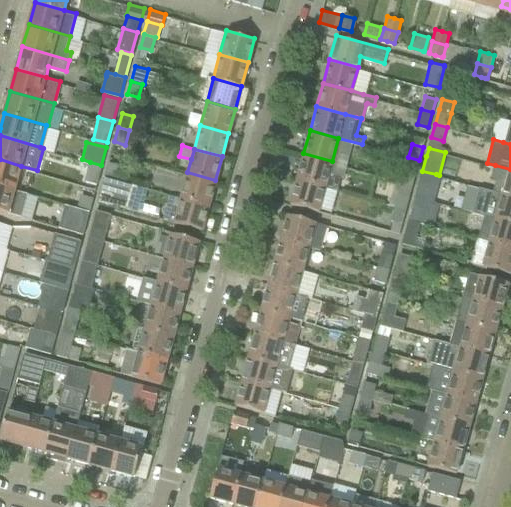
[(303,153),(297,177),(325,185),(338,188),(341,177),(329,173),(332,161),(303,153)]
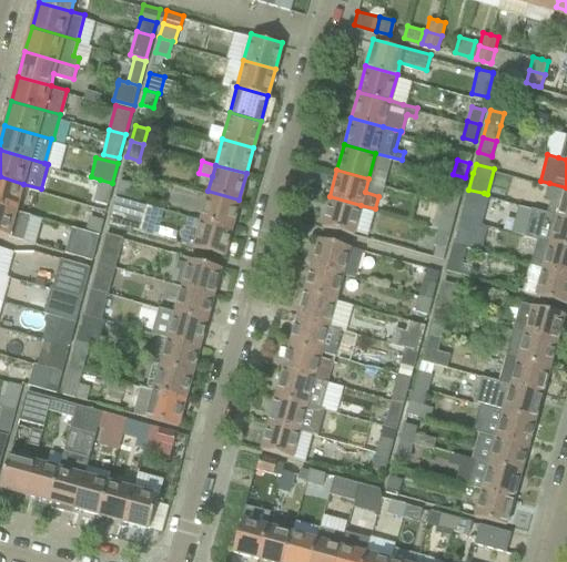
[(465,177),(453,174),(448,191),(461,194),(465,177)]
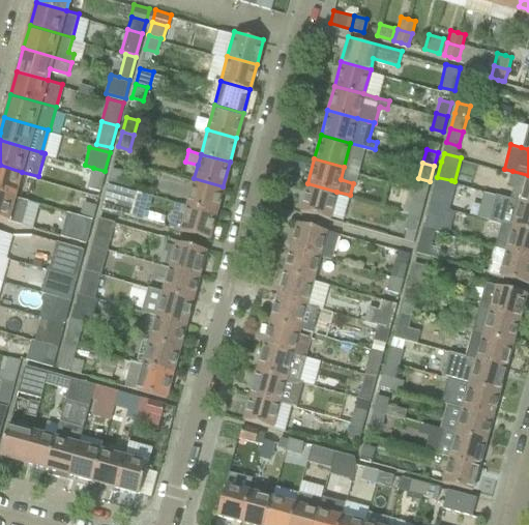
[(0,165),(0,190),(16,195),(22,172),(0,165)]
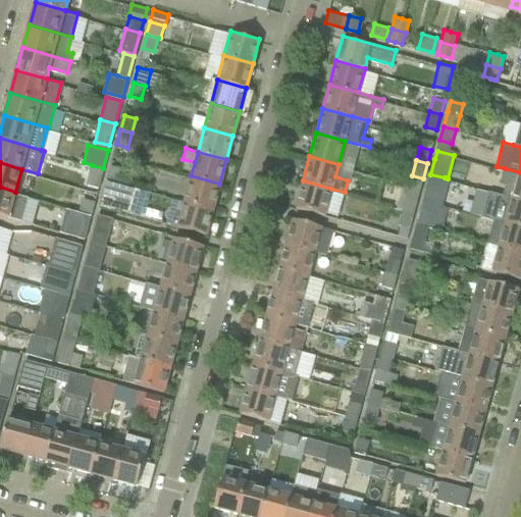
[(111,163),(107,178),(119,182),(122,167),(111,163)]
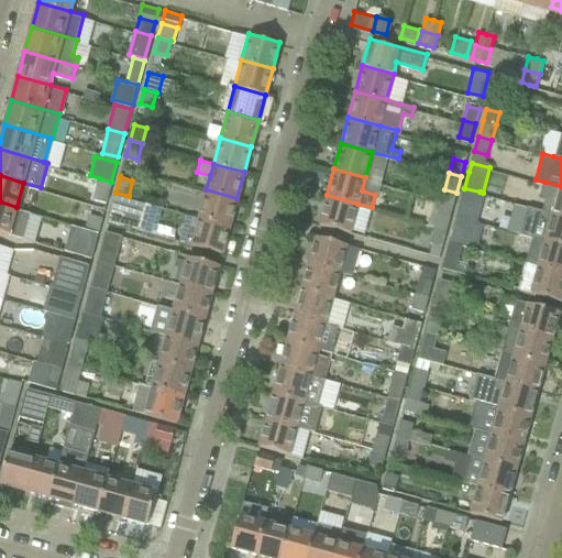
[(99,178),(95,197),(107,200),(111,182),(99,178)]
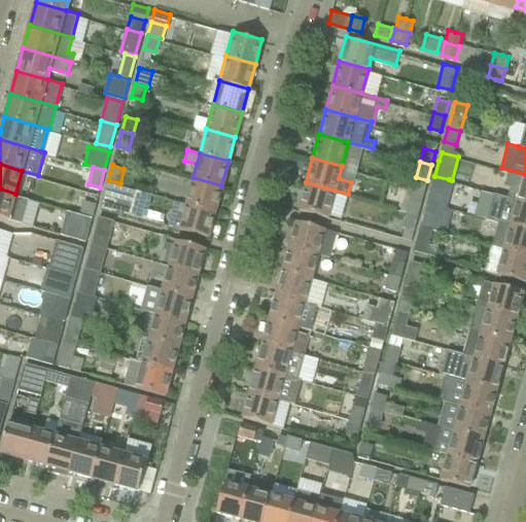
[(512,182),(507,196),(525,201),(525,174),(510,170),(506,180),(512,182)]
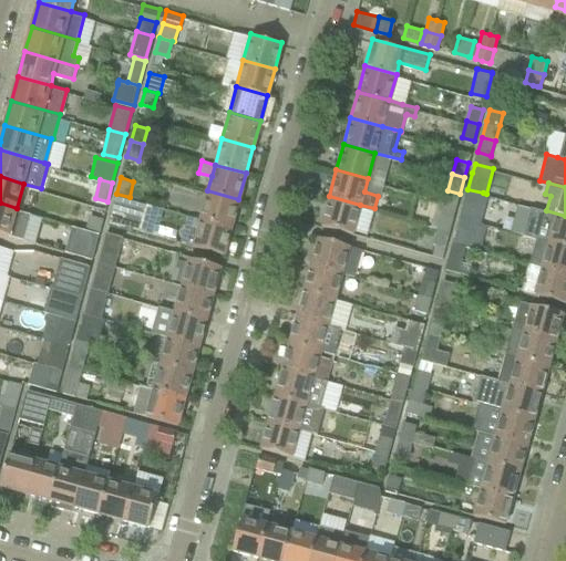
[(463,205),(461,216),(472,219),(480,221),(481,220),(481,219),(487,194),(486,194),(483,193),(467,189),(463,205)]
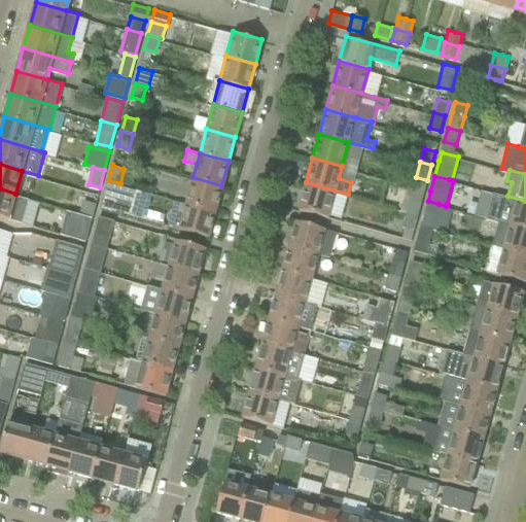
[(193,177),(186,202),(215,209),(221,185),(193,177)]
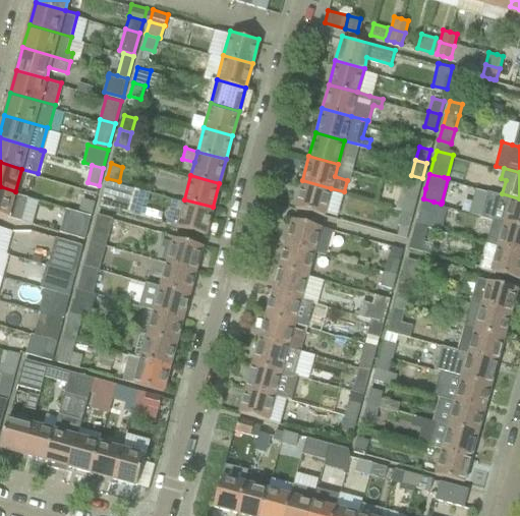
[(102,196),(100,202),(126,209),(133,185),(119,181),(107,178),(103,191),(102,196)]
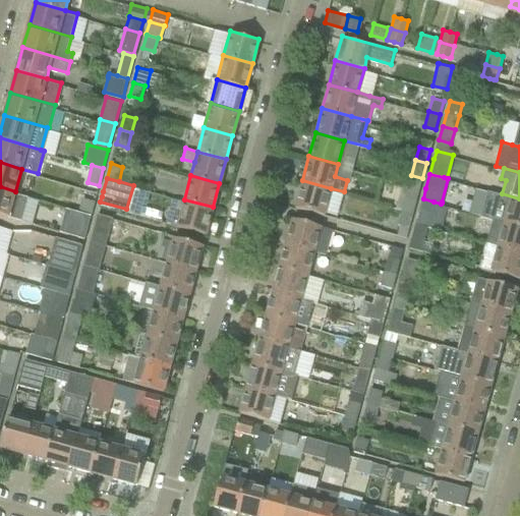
[(331,188),(302,180),(295,205),(325,213),(331,188)]
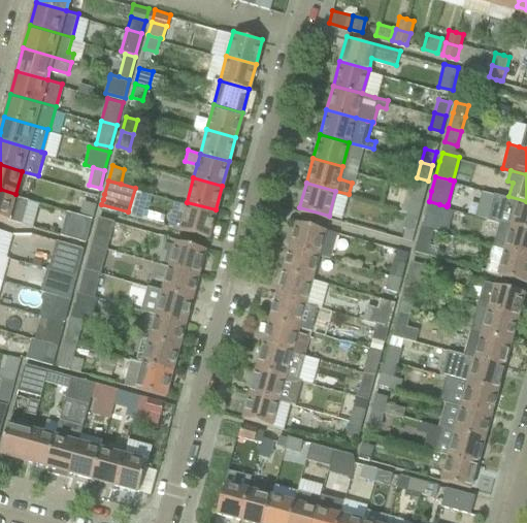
[(408,185),(402,208),(407,210),(419,214),(423,200),(425,189),(408,185)]
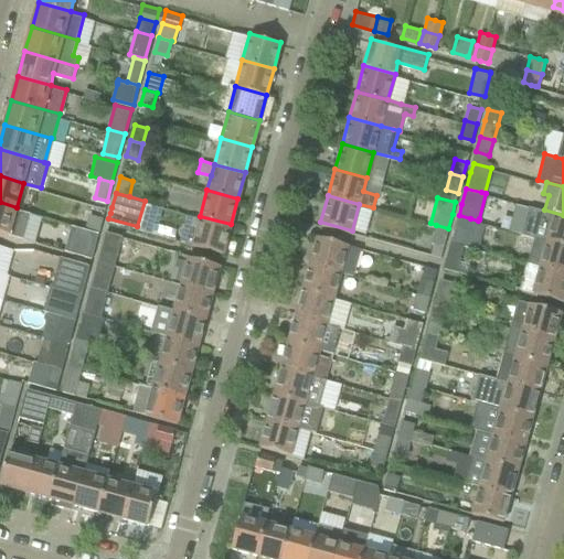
[(0,202),(0,229),(23,236),(30,211),(17,207),(0,202)]
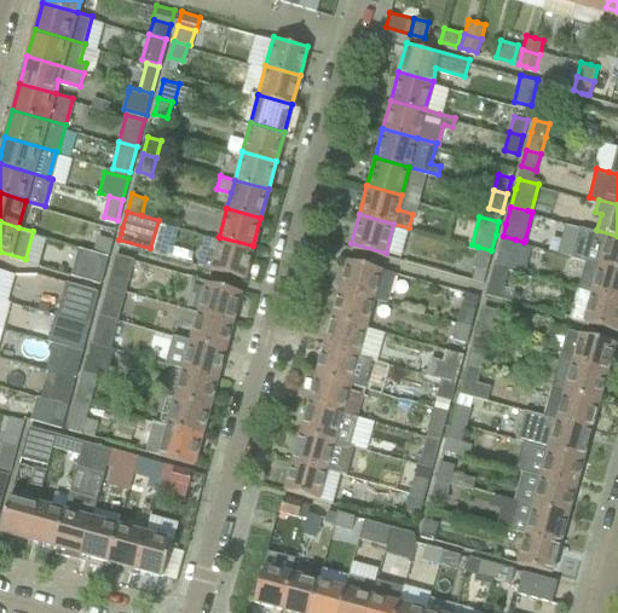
[(566,221),(558,250),(585,258),(617,266),(617,236),(596,230),(566,221)]
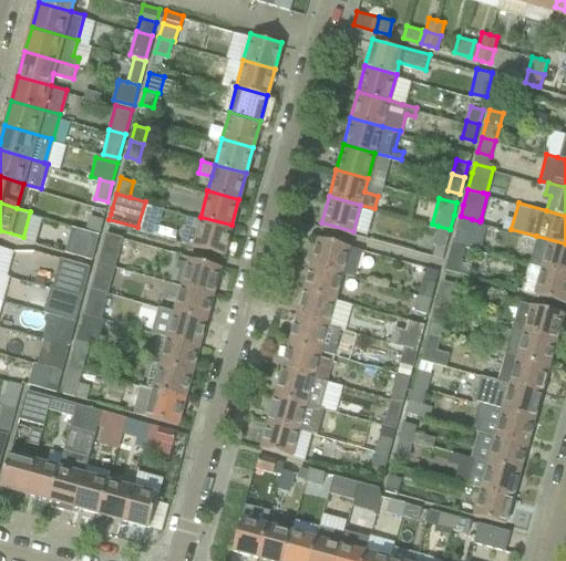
[(86,228),(86,229),(99,232),(99,231),(102,218),(91,215),(88,225),(86,228)]
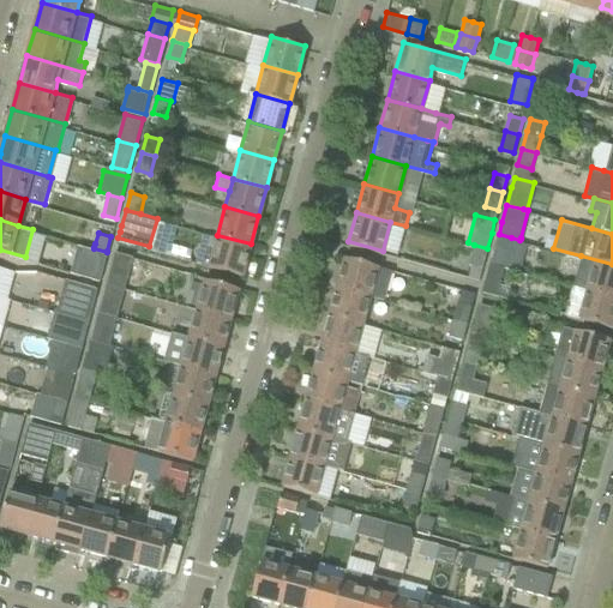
[(496,244),(491,262),(504,265),(511,238),(499,234),(496,244)]
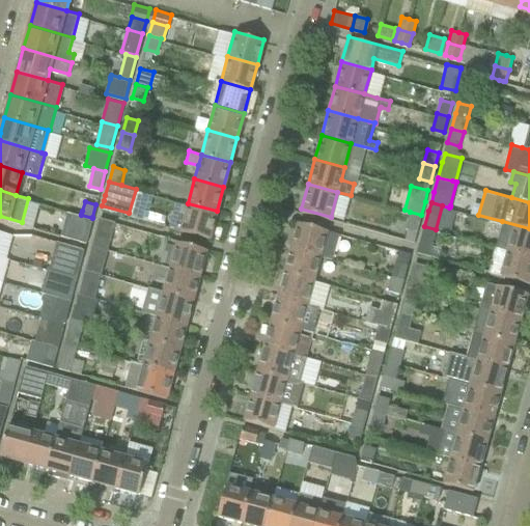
[(217,211),(188,203),(180,228),(210,237),(217,211)]
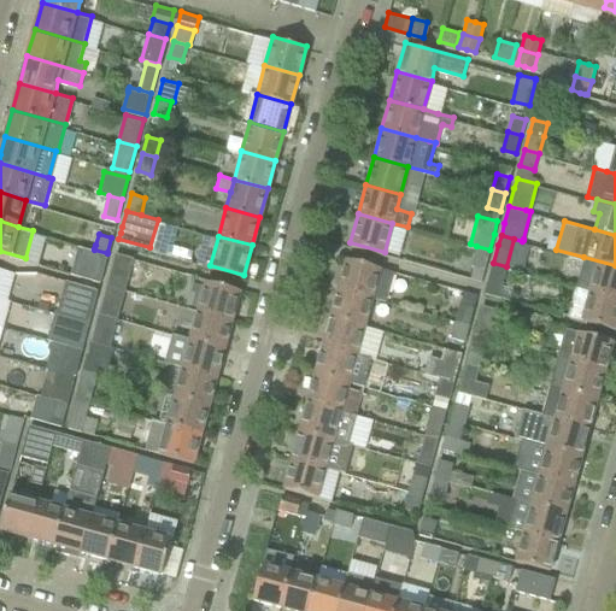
[(80,246),(72,271),(72,272),(76,274),(100,280),(107,254),(107,253),(94,250),(81,246),(80,246)]
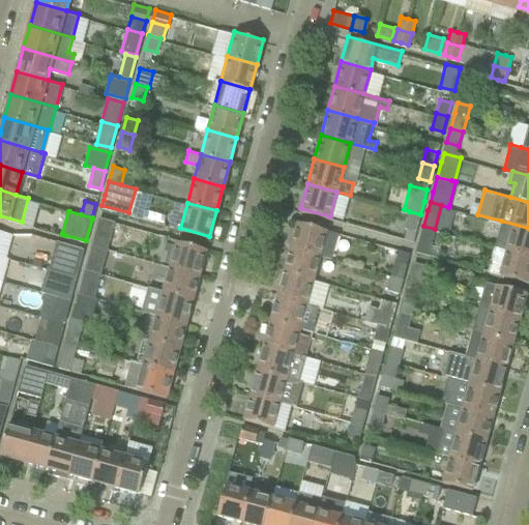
[(409,211),(405,227),(408,227),(405,236),(413,238),(416,230),(420,214),(409,211)]
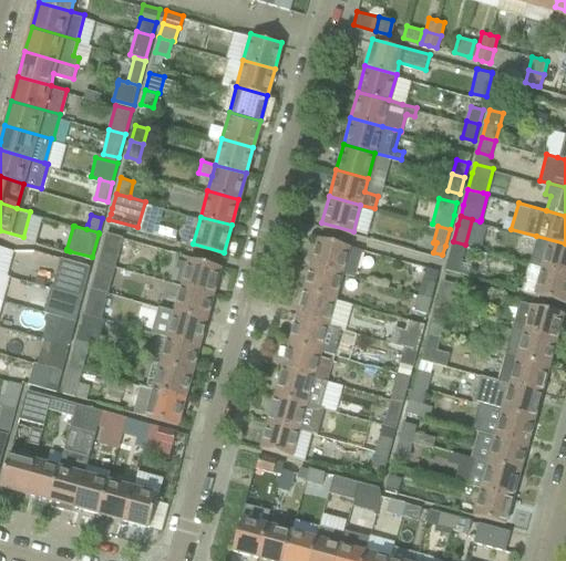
[(99,259),(99,260),(114,265),(115,263),(115,262),(123,235),(122,235),(106,230),(99,259)]
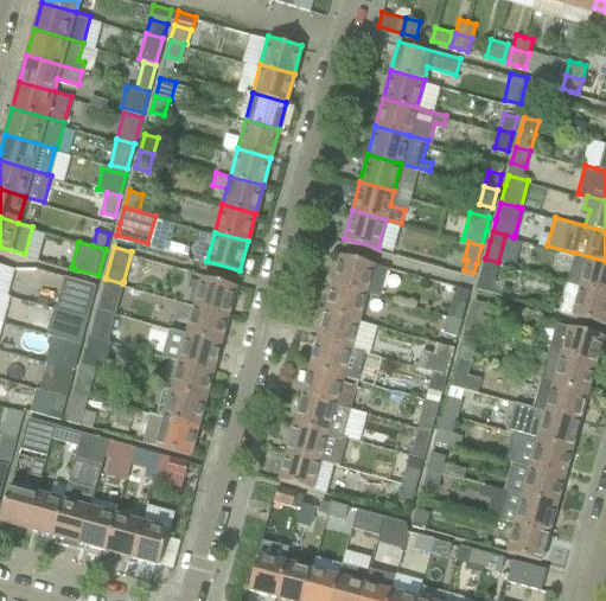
[(340,253),(333,281),(367,289),(381,294),(389,266),(340,253)]
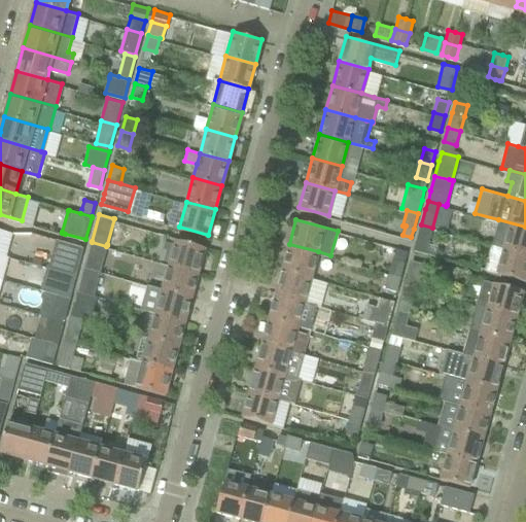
[(504,246),(504,247),(525,252),(525,227),(498,219),(491,242),(504,246)]
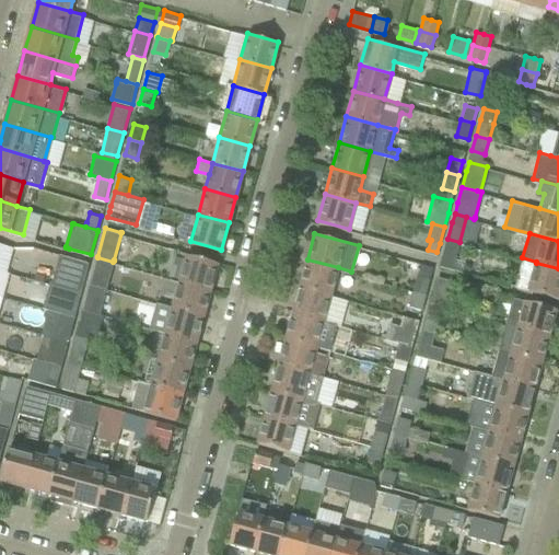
[(443,254),(441,264),(447,265),(463,269),(466,259),(455,257),(459,242),(447,239),(443,253),(443,254)]
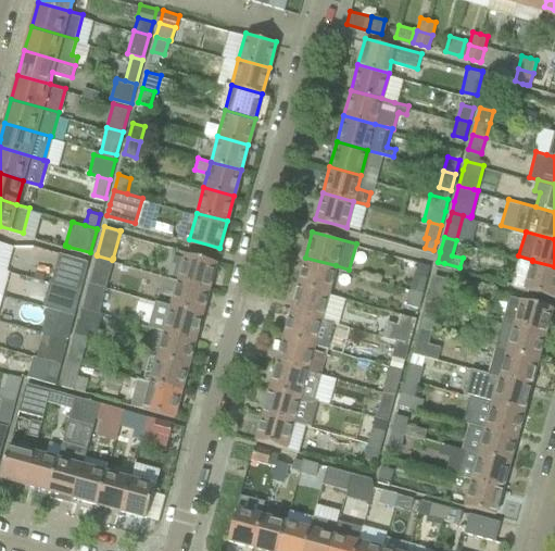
[(60,251),(51,282),(53,282),(79,289),(88,261),(88,260),(61,252),(60,251)]
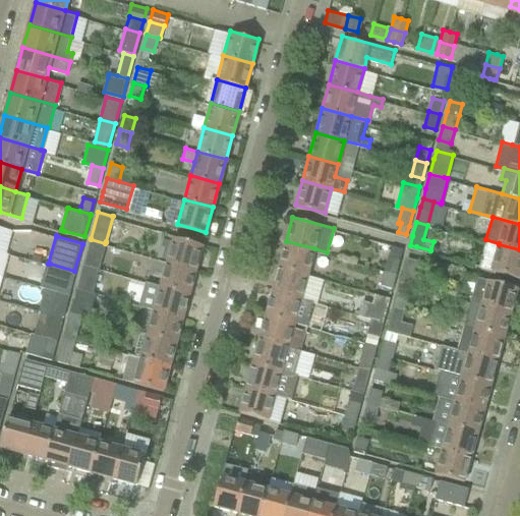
[(174,236),(167,261),(196,268),(203,243),(174,236)]
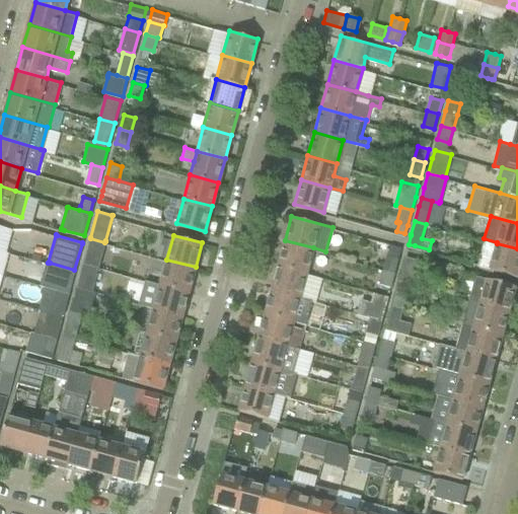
[(84,261),(83,262),(98,266),(104,242),(90,238),(85,257),(84,261)]
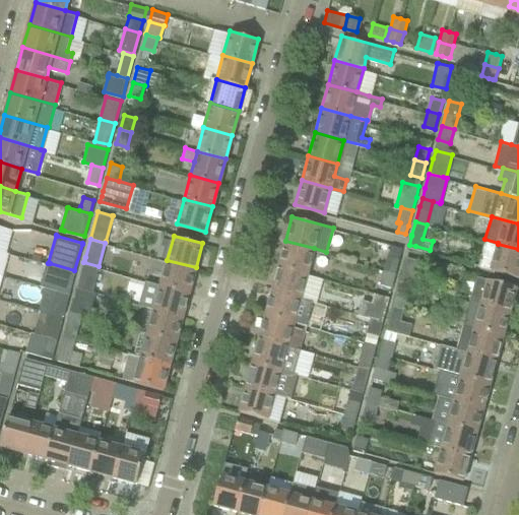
[(285,241),(278,264),(307,272),(309,265),(310,263),(314,248),(285,241)]
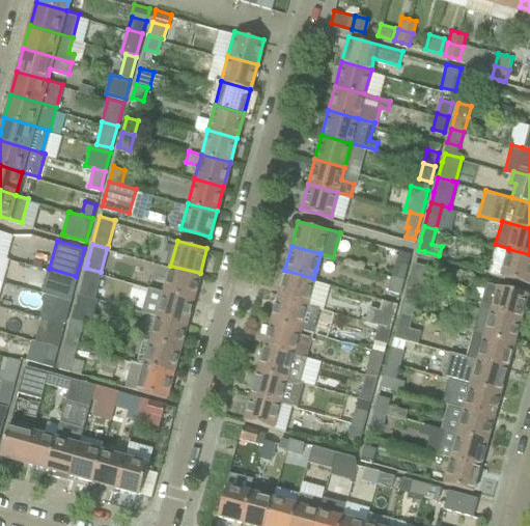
[(529,254),(508,249),(501,274),(529,282),(529,254)]
